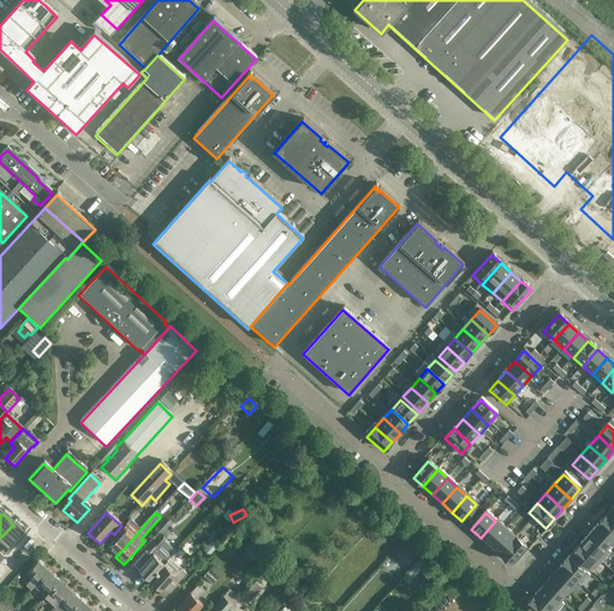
[(613,523),(606,516),(597,526),(613,541),(613,540),(613,523)]
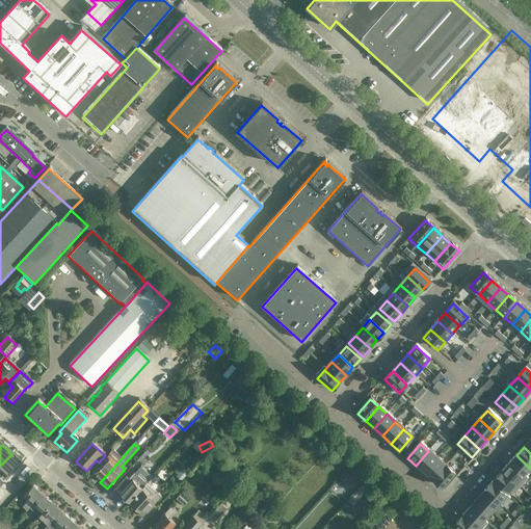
[(107,475),(121,459),(111,451),(98,468),(100,469),(94,476),(100,482),(107,475)]
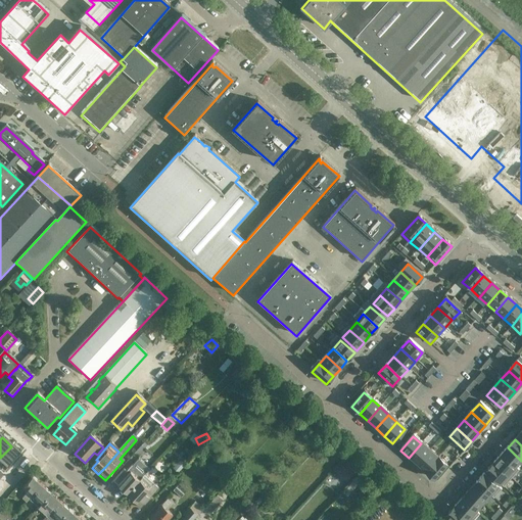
[(421,443),(409,458),(417,465),(430,452),(421,443)]
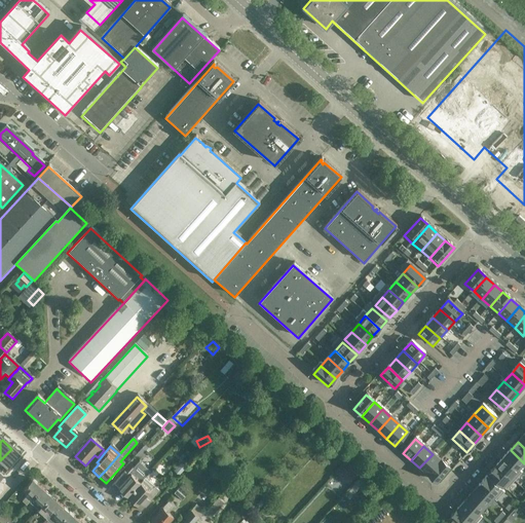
[(11,449),(0,460),(0,465),(4,470),(0,474),(3,477),(21,457),(15,453),(11,449)]
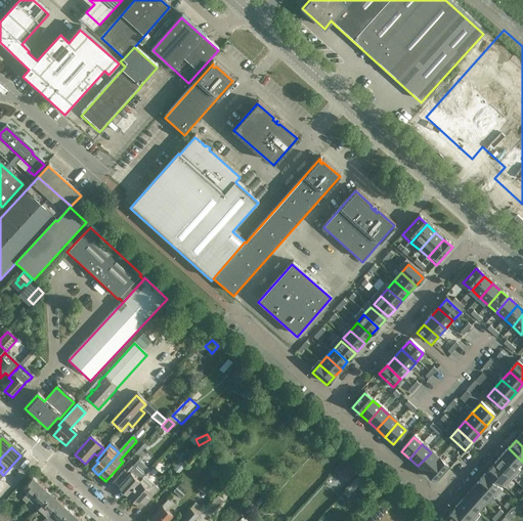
[(509,448),(500,457),(519,473),(516,469),(522,462),(509,448)]
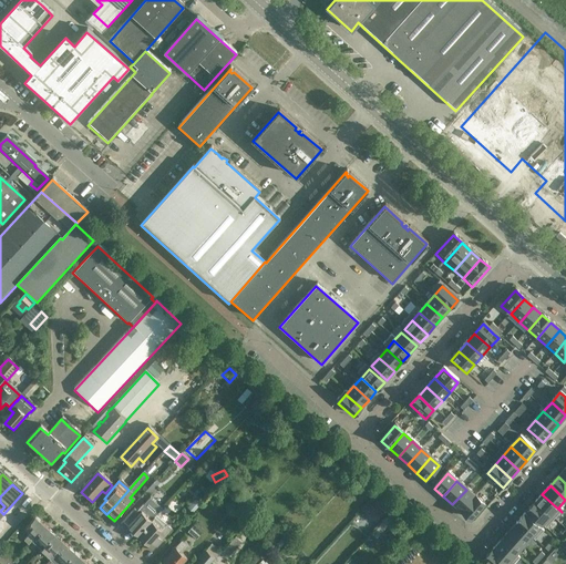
[(475,498),(466,490),(452,504),(461,513),(475,498)]
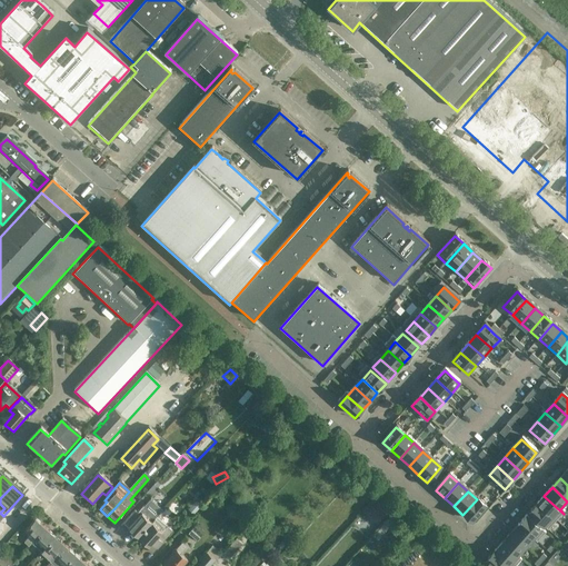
[(544,496),(536,506),(555,523),(564,514),(544,496)]
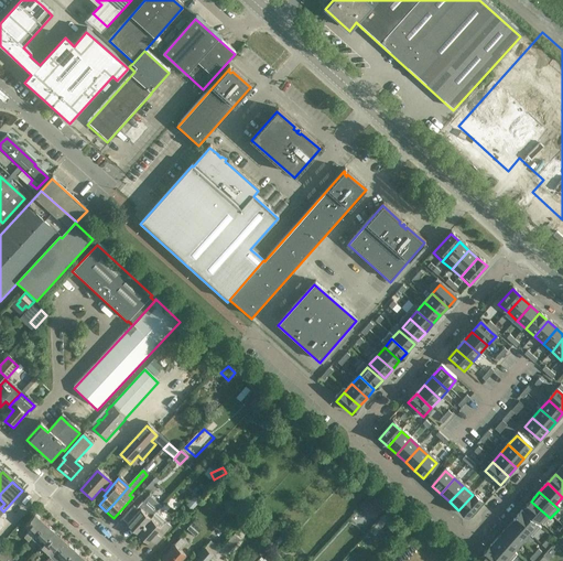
[(473,495),(458,510),(468,518),(482,503),(473,495)]
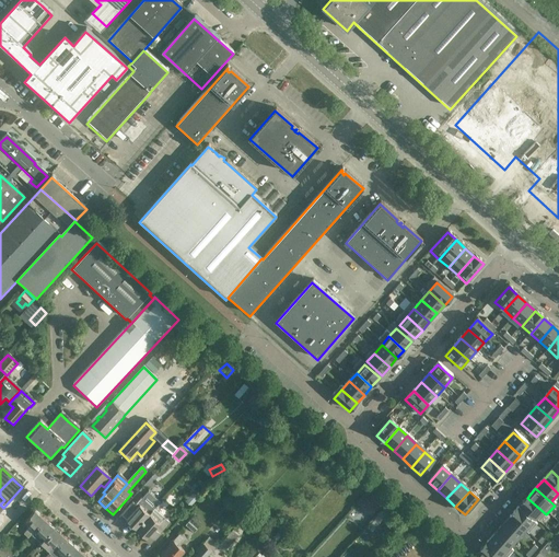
[(191,496),(185,503),(190,509),(197,500),(191,496)]
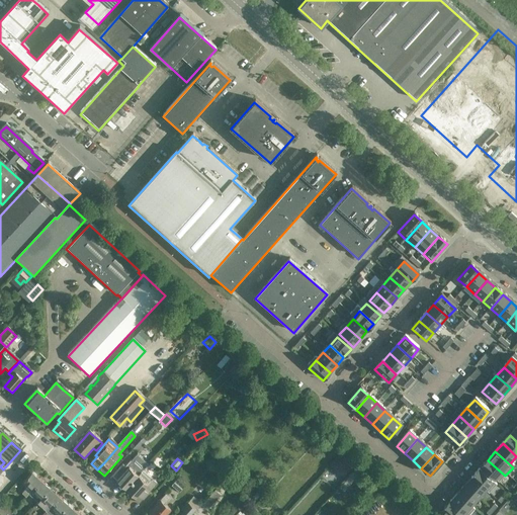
[(334,468),(343,478),(353,467),(343,458),(334,468)]
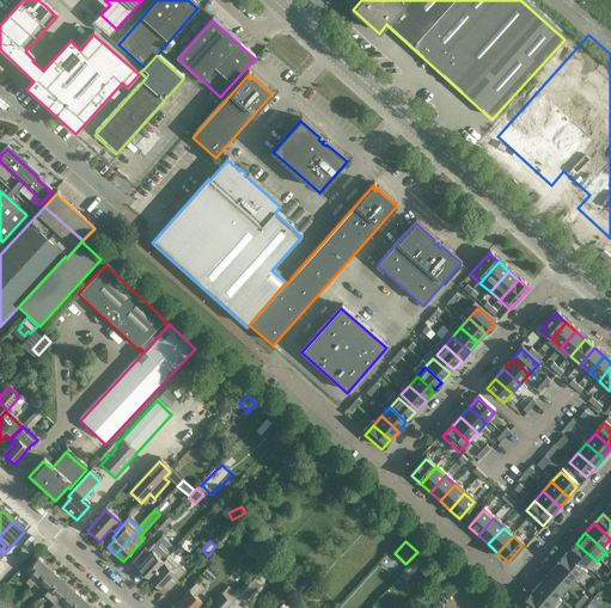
[(576,544),(568,553),(588,571),(597,562),(576,544)]
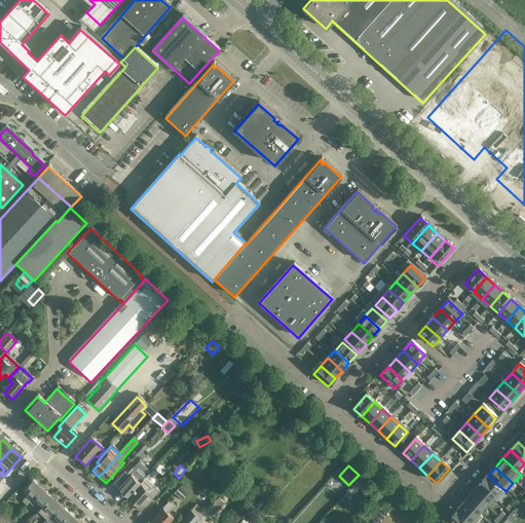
[(119,490),(127,498),(143,482),(144,480),(137,474),(133,470),(126,476),(124,474),(111,488),(117,493),(119,490)]
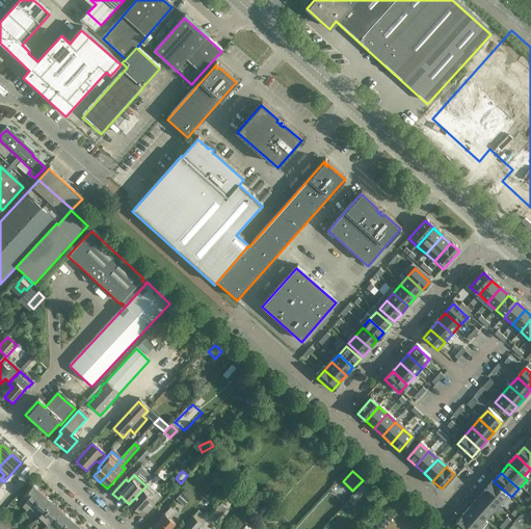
[(492,483),(483,492),(502,508),(509,500),(492,483)]
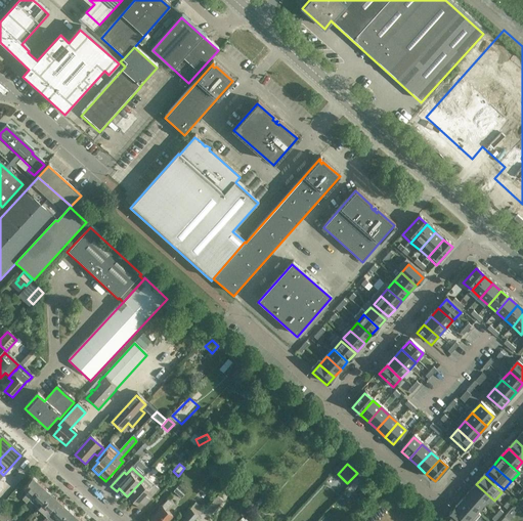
[(32,480),(23,490),(28,494),(22,502),(26,505),(32,498),(41,488),(32,480)]
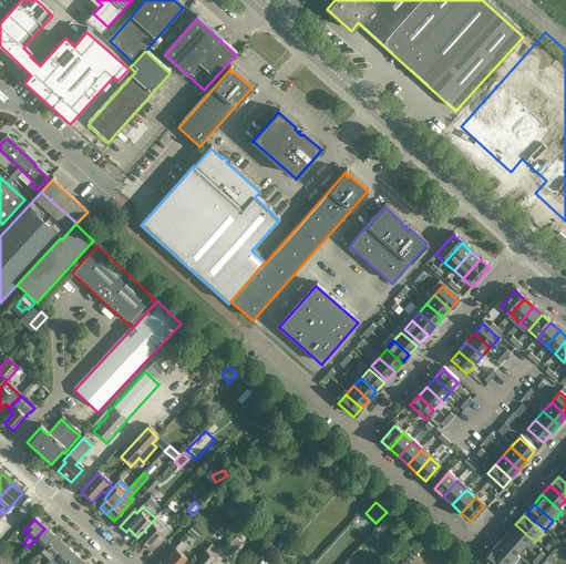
[(154,520),(137,537),(147,546),(145,549),(152,554),(172,532),(166,526),(164,529),(154,520)]
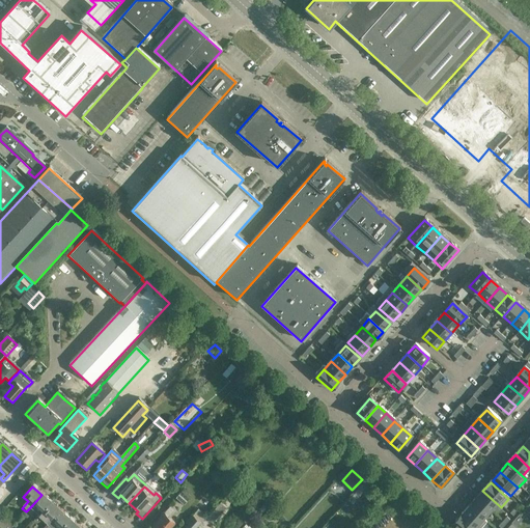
[(482,491),(475,500),(490,512),(497,504),(500,507),(501,507),(482,491)]
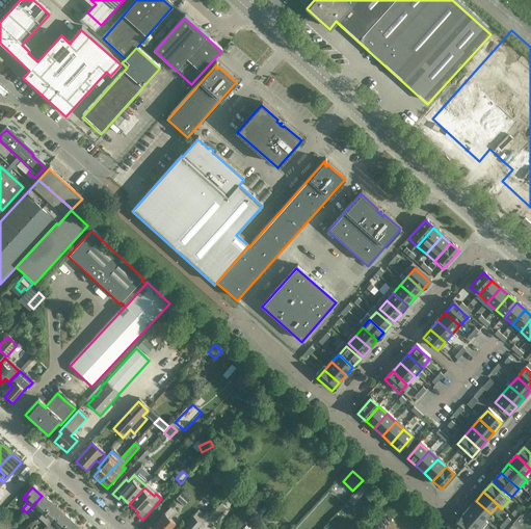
[(175,501),(183,508),(190,501),(182,494),(175,501)]
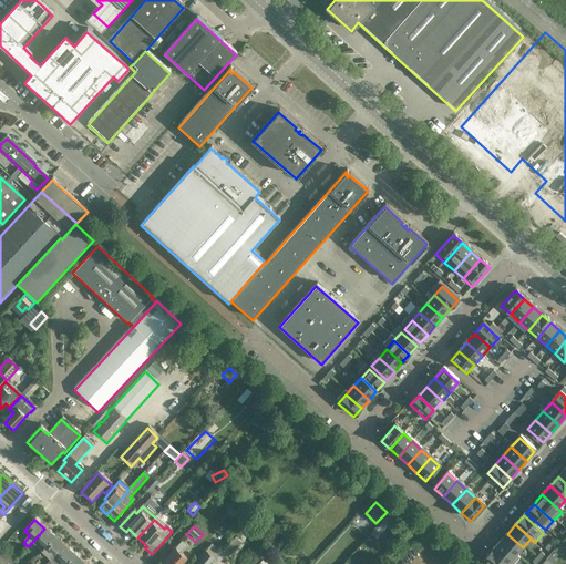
[(41,552),(54,537),(44,529),(34,540),(31,543),(41,552)]
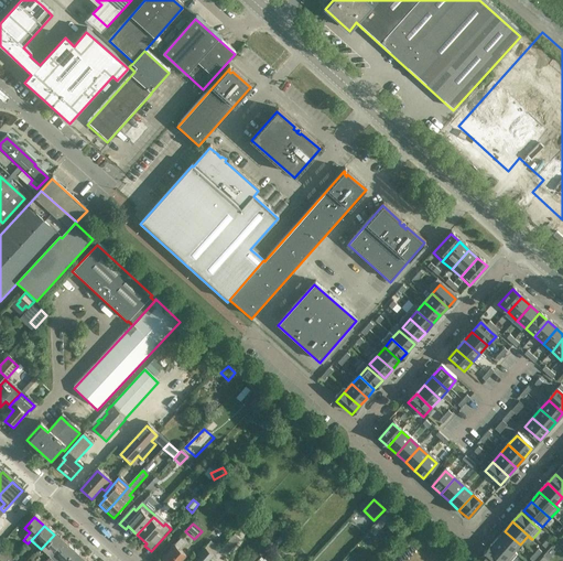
[(505,531),(497,540),(516,557),(517,557),(512,553),(520,545),(505,531)]
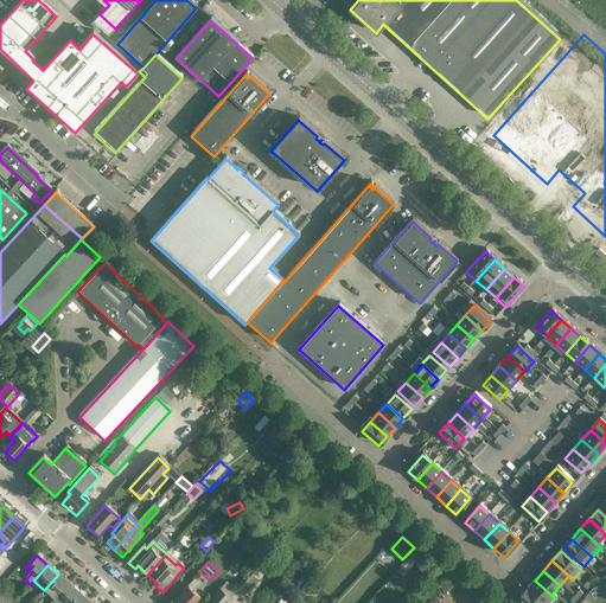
[(55,600),(69,584),(58,575),(44,590),(55,600)]
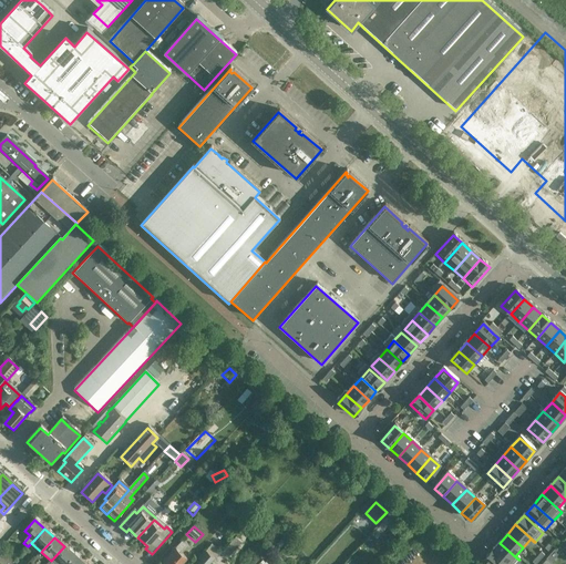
[(226,561),(242,544),(235,539),(220,555),(226,561)]
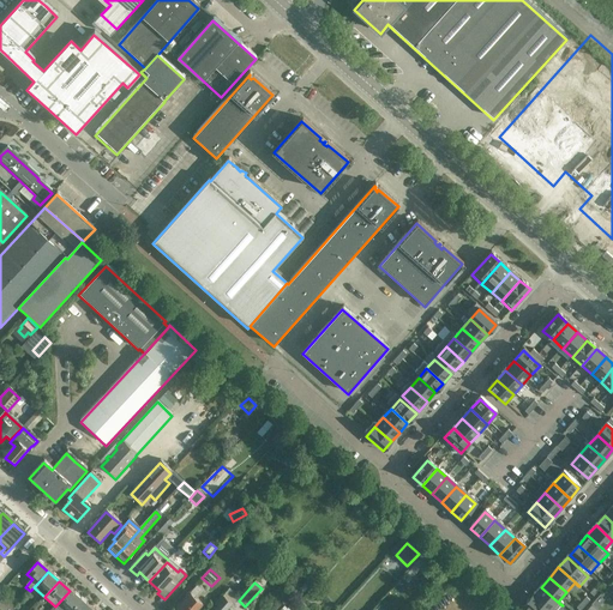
[(199,609),(202,607),(196,601),(204,591),(197,586),(176,609),(199,609)]
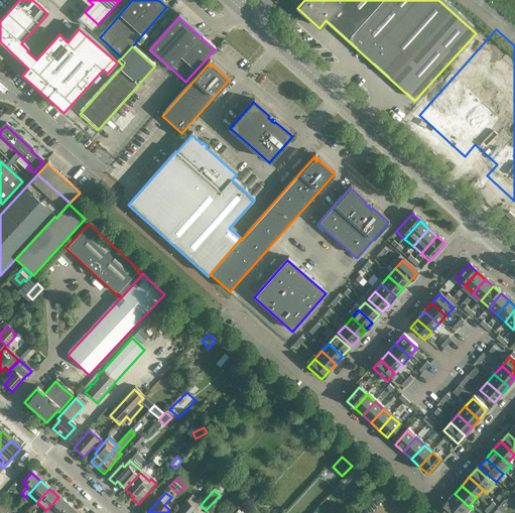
[(455,494),(446,502),(459,512),(469,512),(472,509),(455,494)]
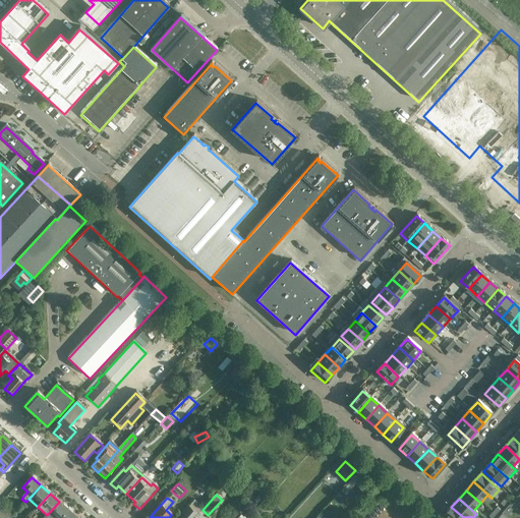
[(60,517),(67,510),(59,502),(47,515),(45,517),(60,517)]
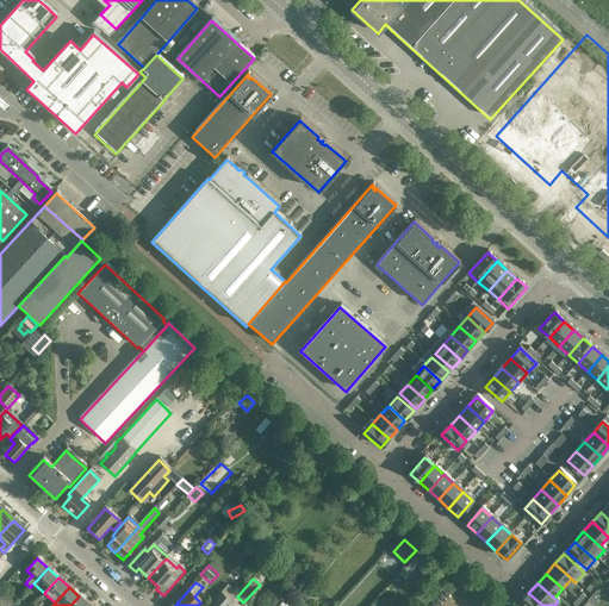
[(227,605),(236,595),(234,594),(227,587),(211,605),(227,605)]
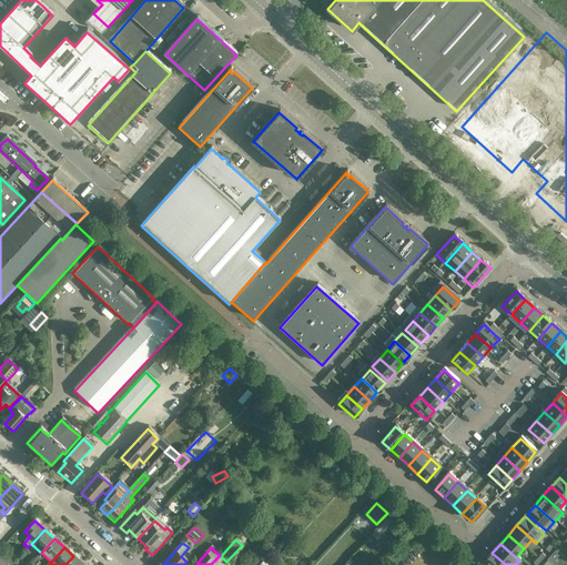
[(505,564),(492,553),(484,562),(486,564),(505,564)]
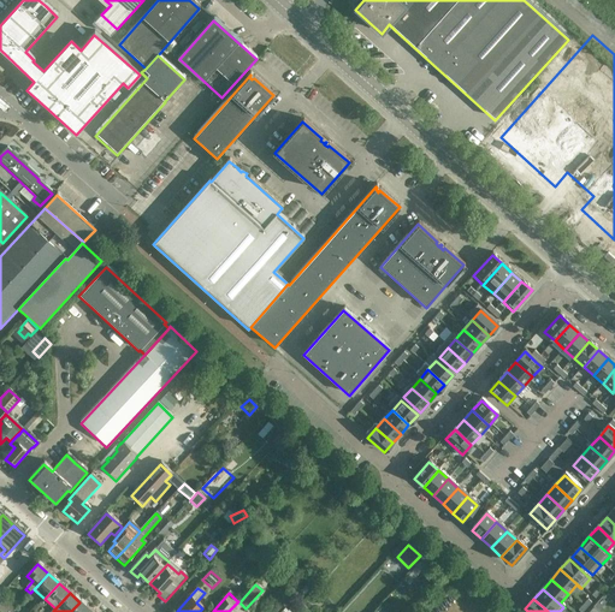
[(15,611),(4,601),(0,605),(0,611),(15,611)]
